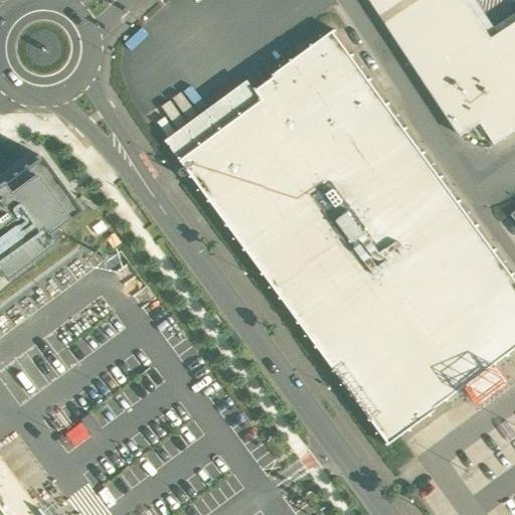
[(486,31),(465,0),(370,0),(462,139),(482,126),(496,147),(514,133),(514,24),(492,40),(486,31)]
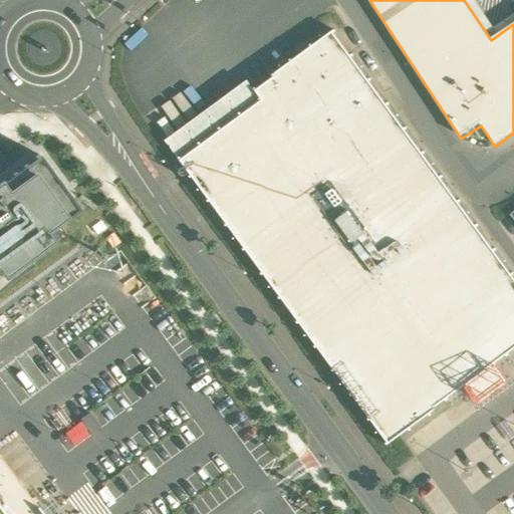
[(513,276),(333,30),(252,89),(259,99),(177,160),(386,443),(468,382),(480,399),(493,390),(506,379),(494,363),(513,347),(513,276)]
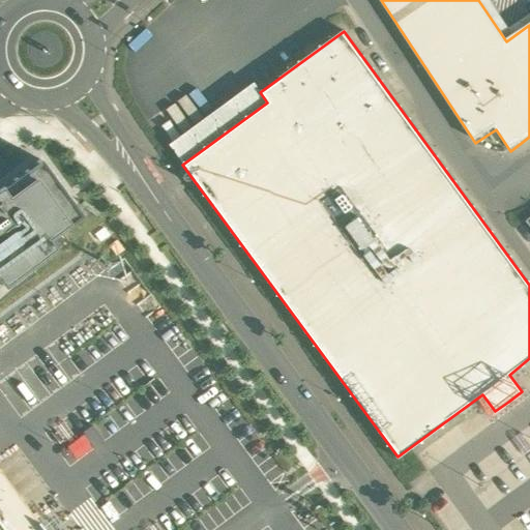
[(188,94),(167,109),(174,119),(182,131),(203,117),(188,94)]
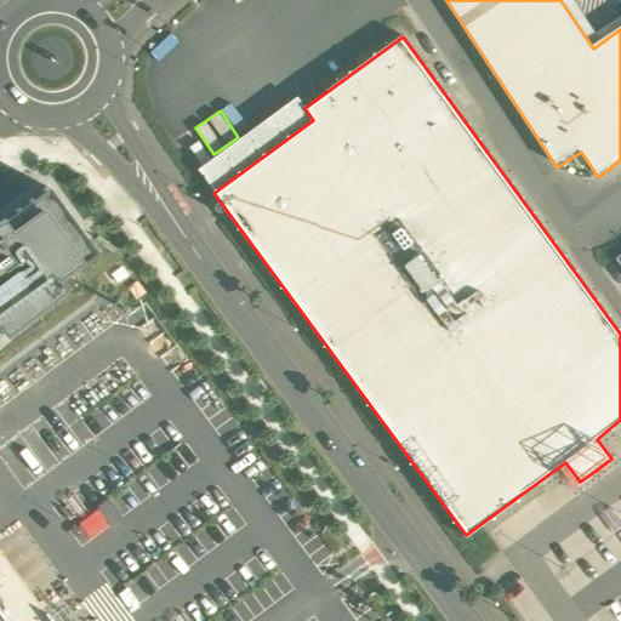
[(67,281),(101,256),(47,186),(0,221),(0,347),(74,291),(67,281)]
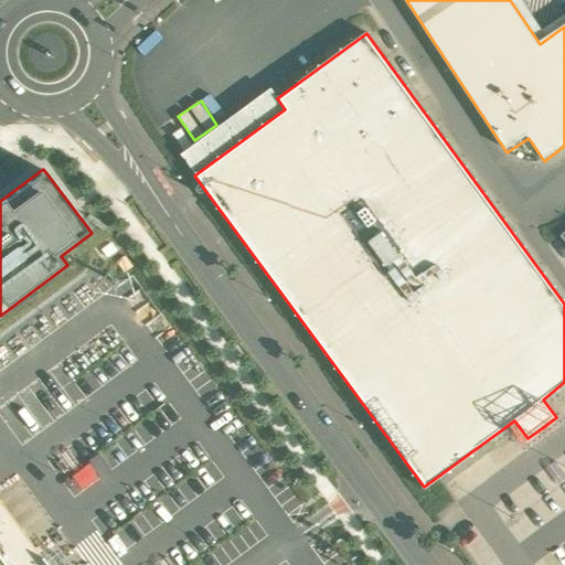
[(0,502),(0,564),(46,564),(34,550),(0,502)]
